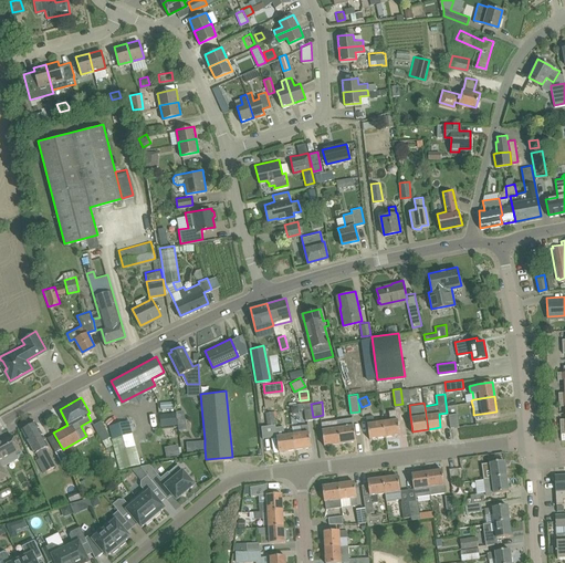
[(450,405),(451,412),(460,410),(459,403),(450,405)]
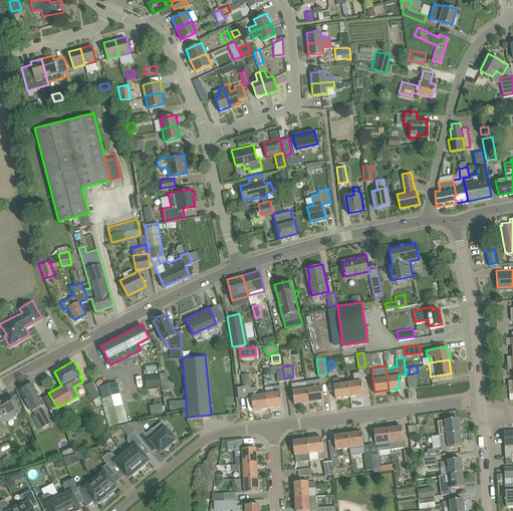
[(282,366),(276,367),(277,379),(284,378),(282,366)]
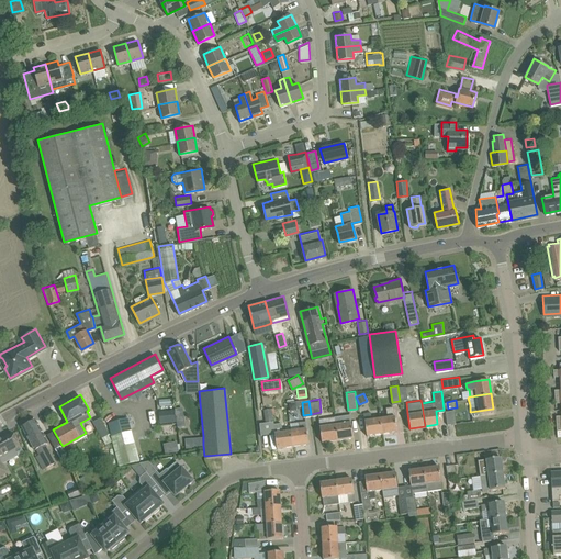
[(386,416),(380,417),(381,432),(396,429),(393,405),(385,406),(386,416)]
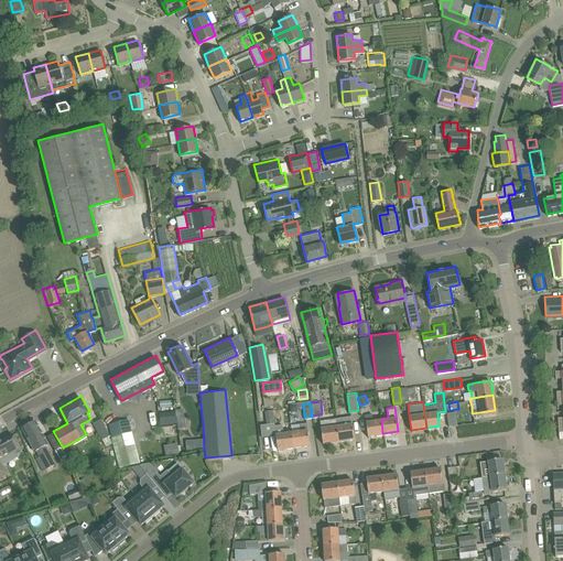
[(264,409),(267,422),(273,421),(271,408),(264,409)]
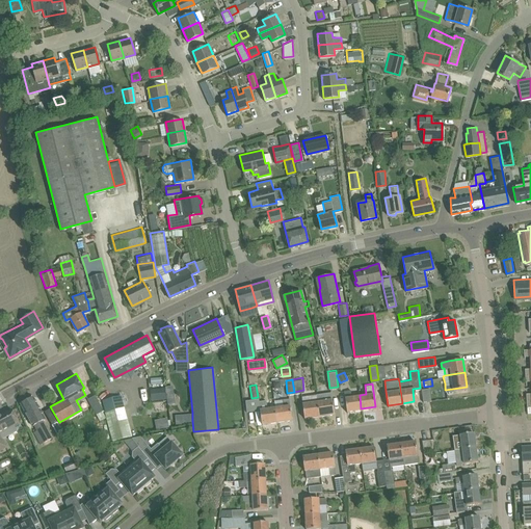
[(423,388),(421,388),(423,400),(430,399),(429,387),(423,388)]
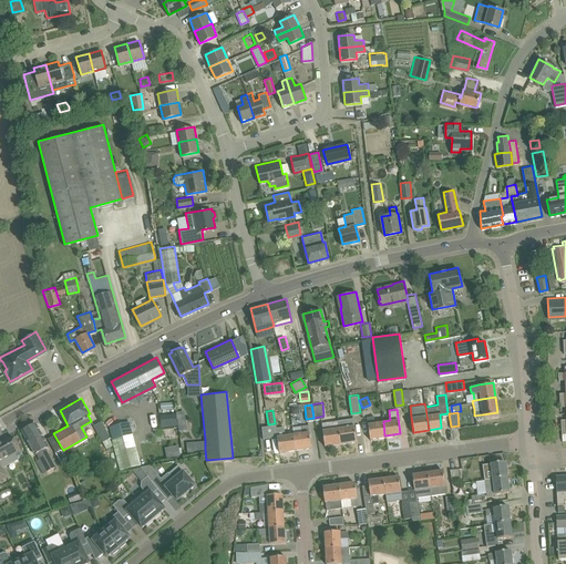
[(373,414),(367,414),(370,438),(384,436),(383,421),(374,422),(373,414)]
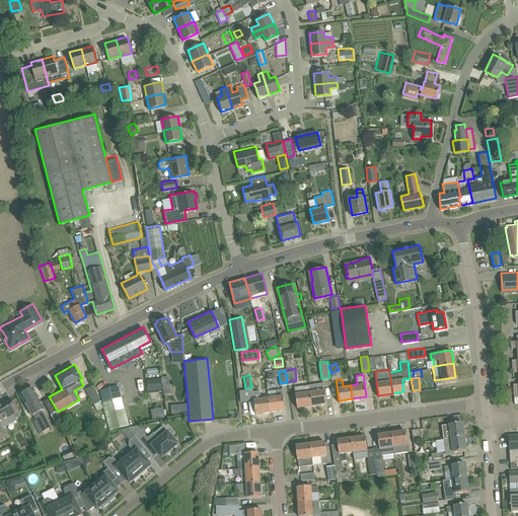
[(322,381),(308,383),(311,404),(326,402),(324,388),(323,388),(322,381)]
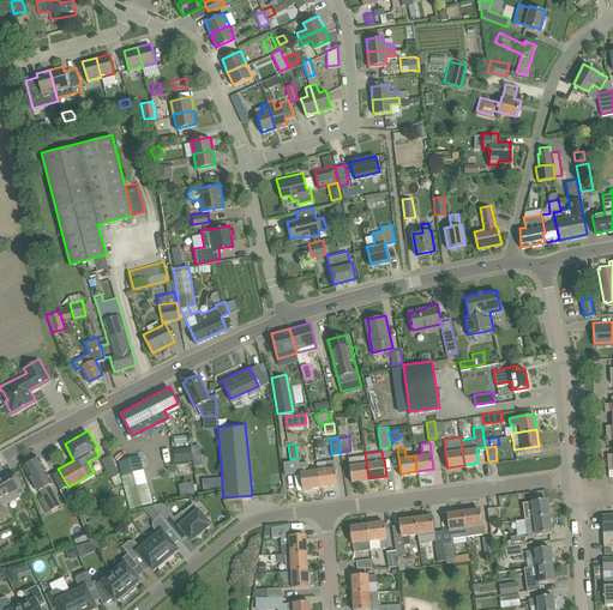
[(365,453),(348,456),(352,481),(368,478),(365,453)]
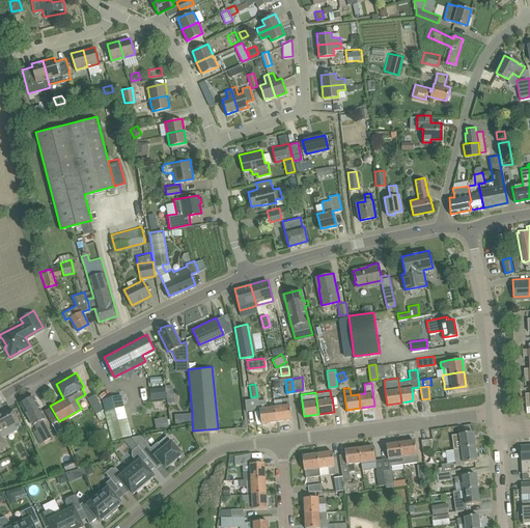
[(86,396),(94,412),(102,408),(93,393),(86,396)]
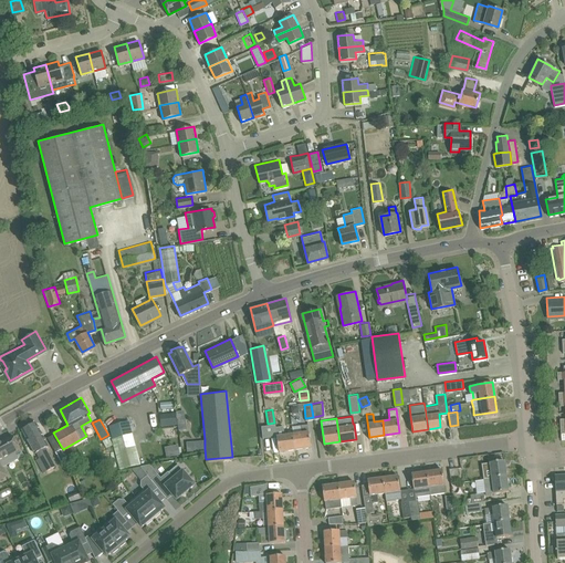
[(128,419),(107,425),(119,467),(139,461),(135,444),(124,447),(121,435),(132,431),(128,419)]
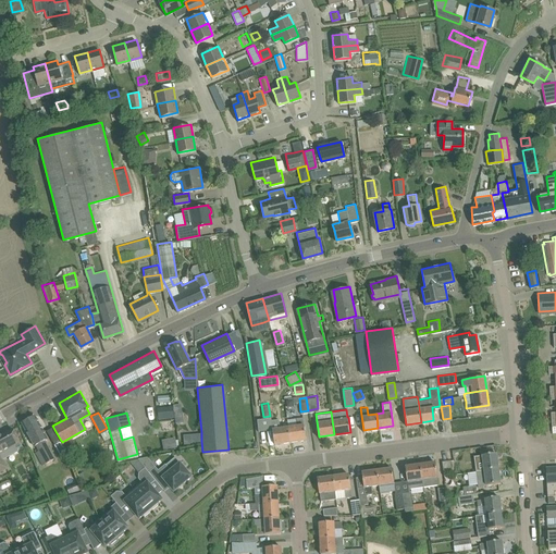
[(35,414),(22,421),(29,436),(32,435),(39,448),(35,451),(42,463),(53,456),(44,439),(47,438),(35,414)]
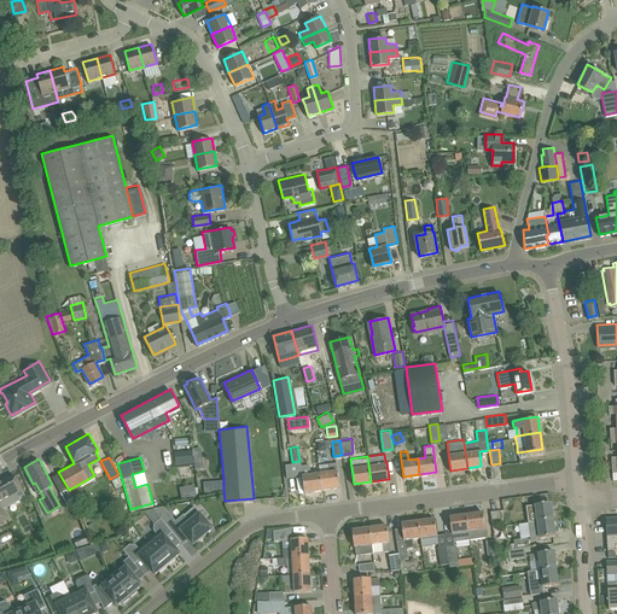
[(319,472),(321,489),(339,486),(337,469),(336,469),(335,461),(329,462),(330,471),(319,472)]
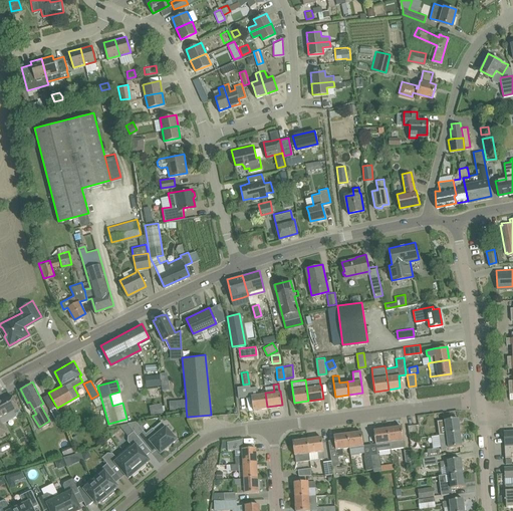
[(257,385),(249,386),(251,395),(253,409),(267,407),(265,393),(258,394),(257,385)]
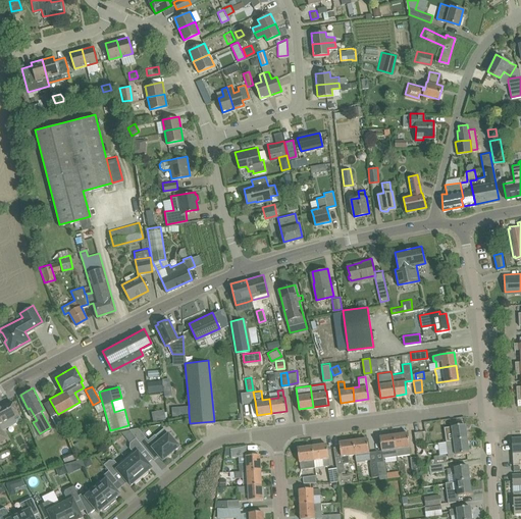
[(49,399),(44,402),(55,423),(61,420),(58,414),(56,411),(50,400),(49,399)]
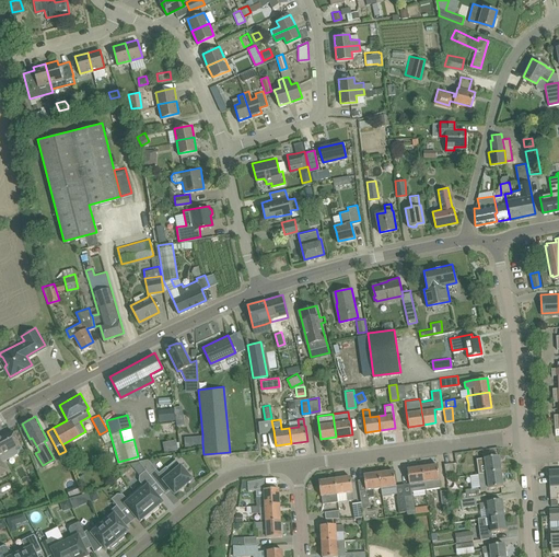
[(0,471),(7,467),(0,456),(15,449),(13,443),(18,440),(12,429),(0,436),(0,471)]
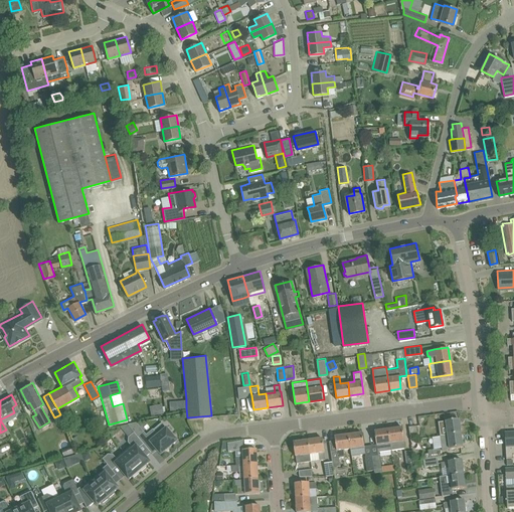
[(186,399),(169,400),(170,408),(186,407),(186,399)]
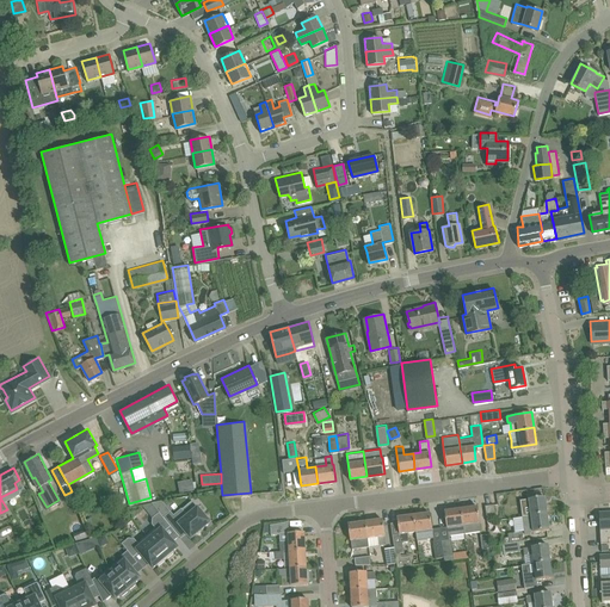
[(191,477),(177,481),(179,490),(193,488),(191,477)]
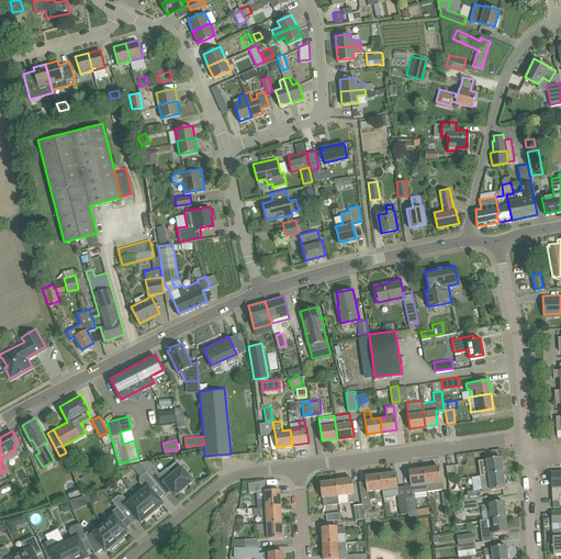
[(486,465),(487,472),(503,471),(501,456),(485,458),(478,459),(479,466),(486,465)]
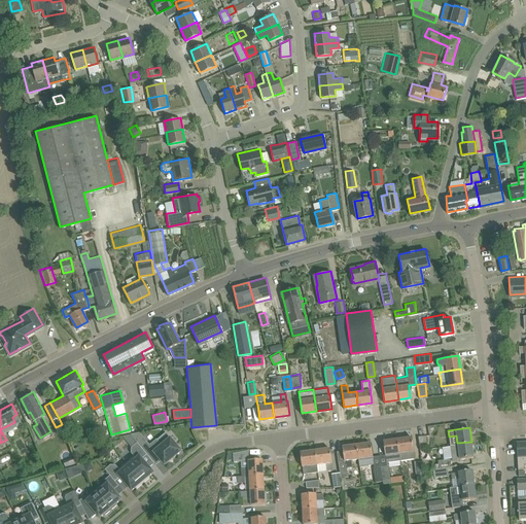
[(139,430),(130,432),(134,437),(139,443),(139,444),(145,439),(139,430)]
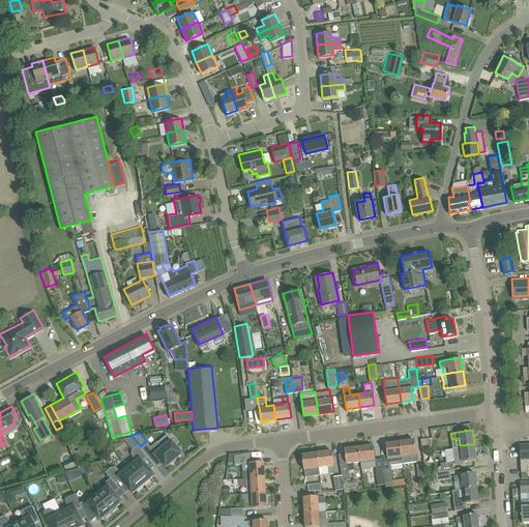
[(130,435),(122,437),(131,447),(137,443),(136,442),(130,436),(130,435)]
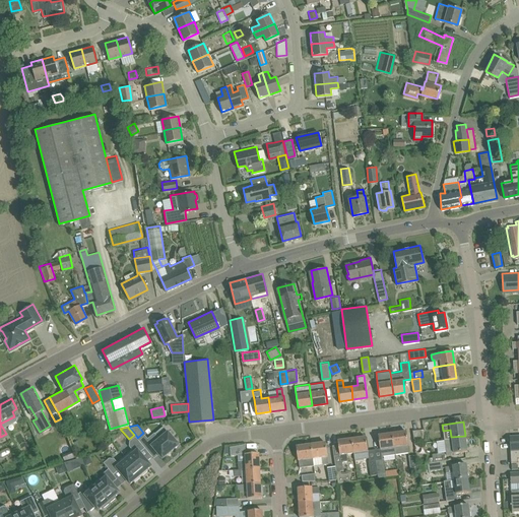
[(412,429),(414,442),(422,441),(419,428),(412,429)]
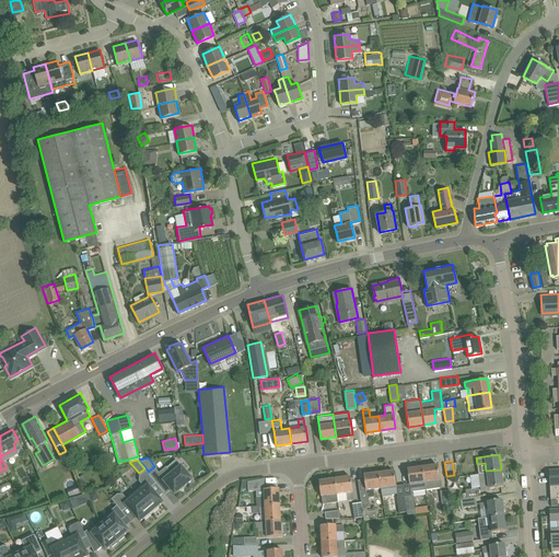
[(437,463),(422,465),(426,488),(433,487),(440,486),(439,478),(437,463)]
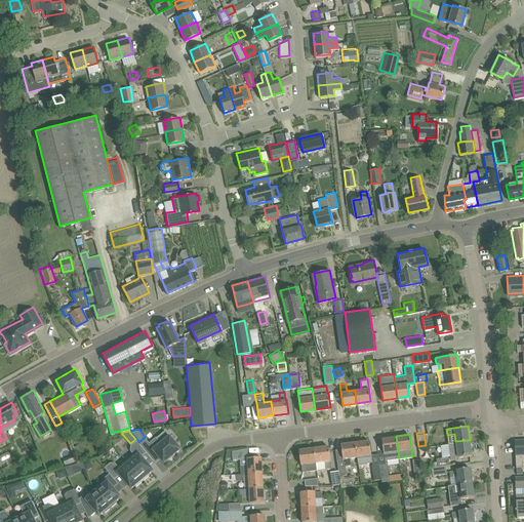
[(146,439),(139,443),(146,450),(154,460),(160,456),(163,460),(179,447),(169,435),(160,442),(155,436),(149,442),(146,439)]
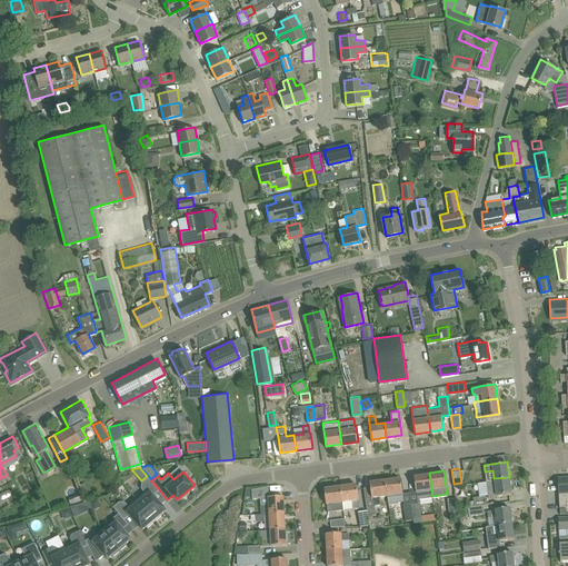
[(432,496),(429,473),(414,475),(415,490),(416,490),(417,498),(424,497),(432,496)]
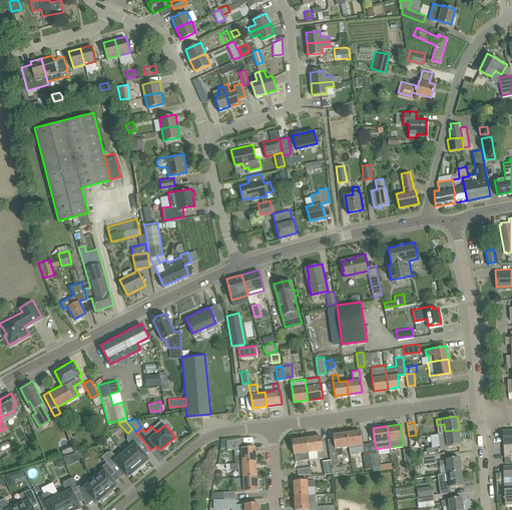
[(511,428),(502,429),(503,455),(510,454),(510,450),(511,450),(511,428)]
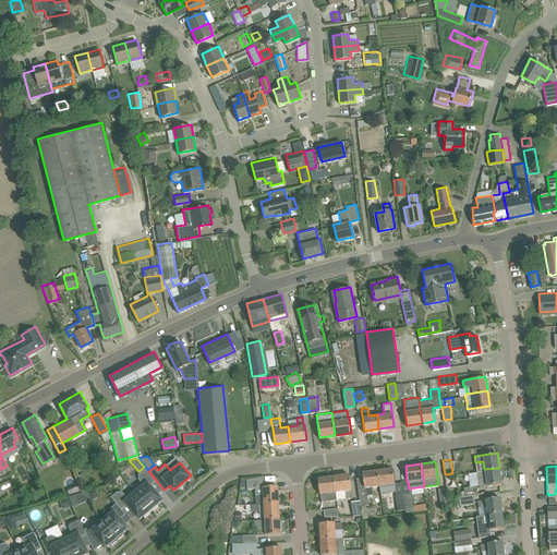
[(142,481),(133,487),(150,509),(158,503),(157,502),(160,498),(148,484),(155,479),(148,471),(144,467),(138,471),(137,477),(142,481)]
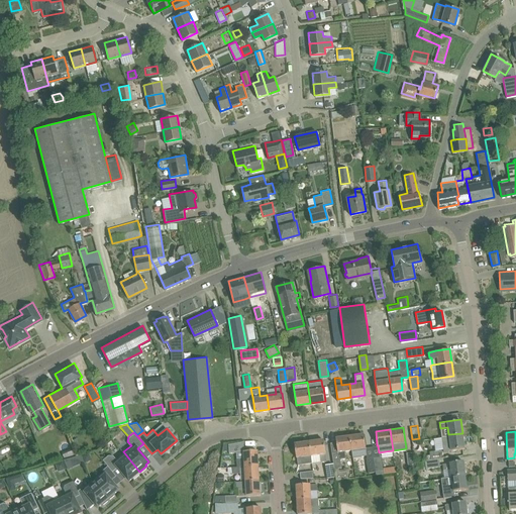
[(364,432),(349,434),(351,448),(352,455),(366,453),(365,447),(366,447),(364,432)]
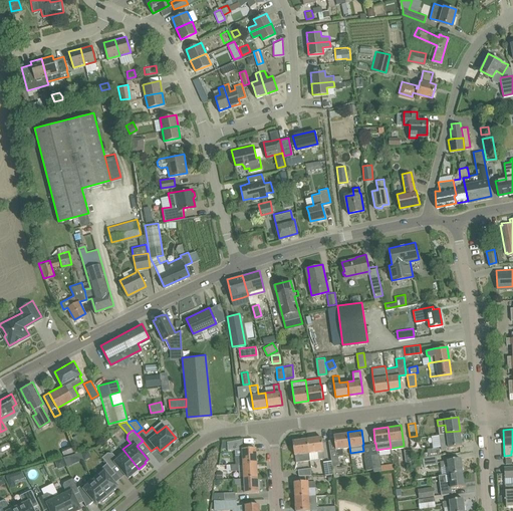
[(446,432),(439,433),(441,447),(448,446),(461,444),(460,431),(446,432)]
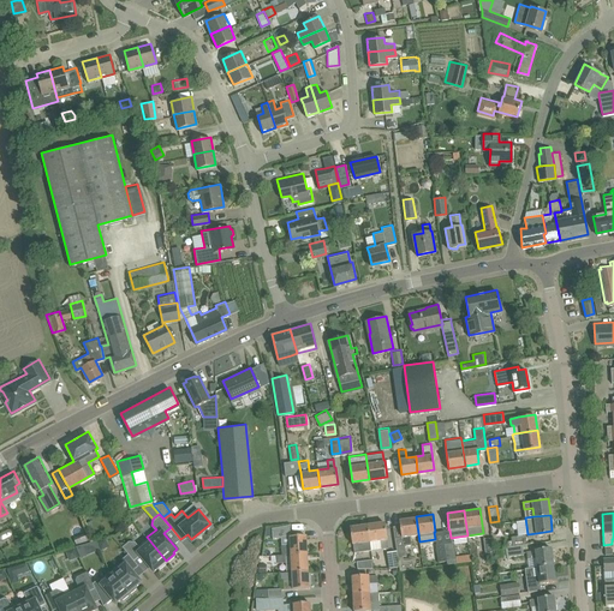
[(401,534),(394,534),(395,549),(398,567),(399,568),(415,567),(412,556),(404,557),(403,553),(406,553),(405,544),(410,543),(409,534),(418,533),(416,516),(399,519),(401,534)]
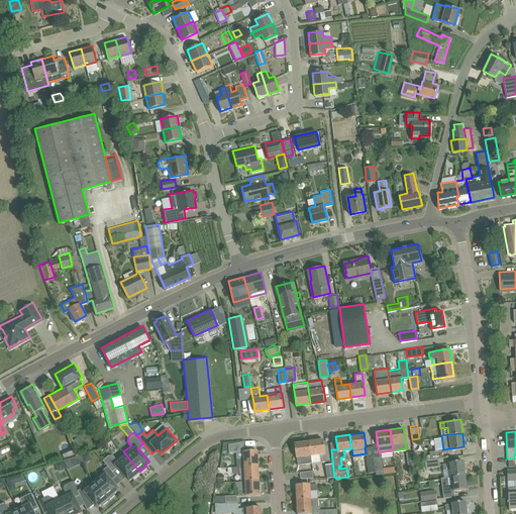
[(323,438),(308,440),(310,453),(318,452),(319,460),(325,459),(324,451),(325,451),(323,438)]
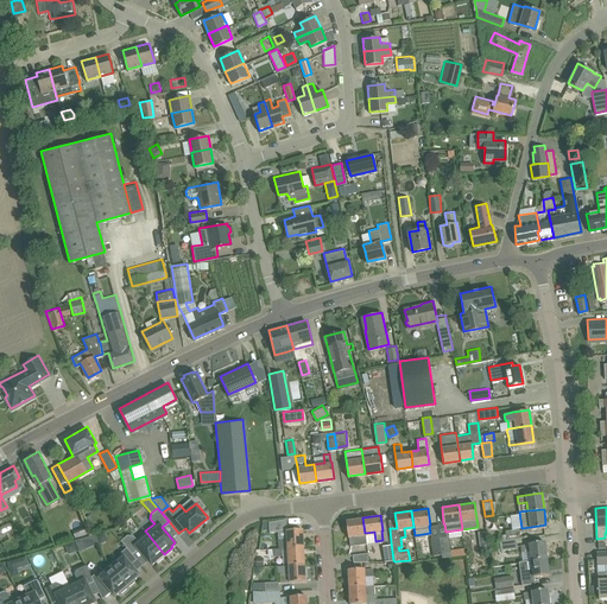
[(286,517),(269,520),(269,531),(278,531),(278,536),(286,536),(286,546),(303,545),(302,528),(289,528),(286,517)]
